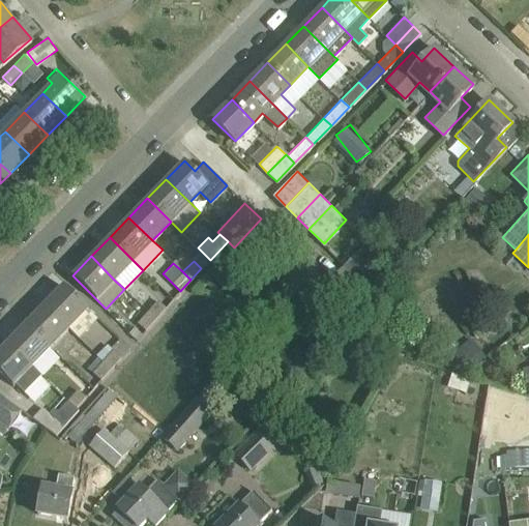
[(368,292),(342,268),(322,290),(332,299),(349,314),(368,292)]
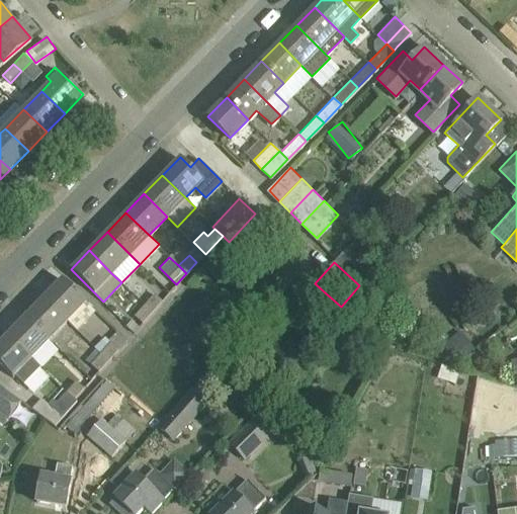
[(325,292),(315,283),(298,269),(283,286),(310,310),(325,292)]
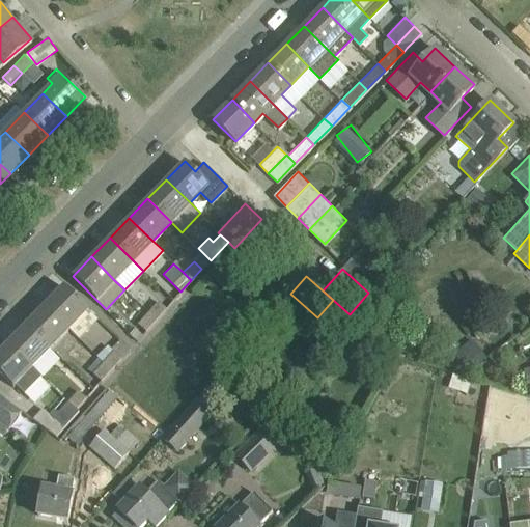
[(45,304),(68,327),(87,308),(63,284),(45,304)]
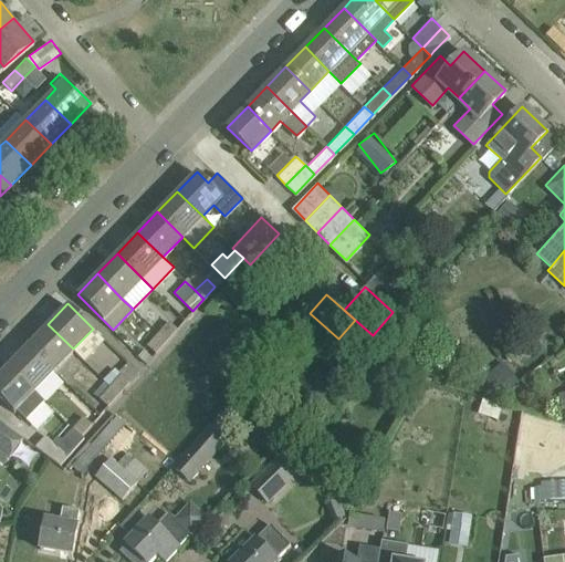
[(168,320),(157,332),(166,340),(177,328),(168,320)]
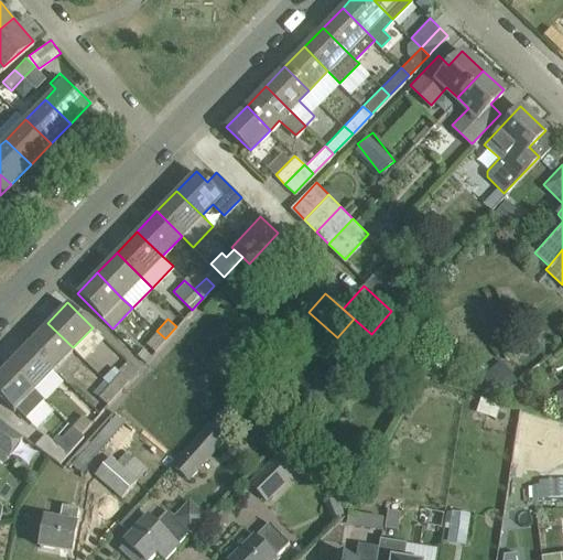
[(47,323),(28,344),(53,368),(73,347),(47,323)]
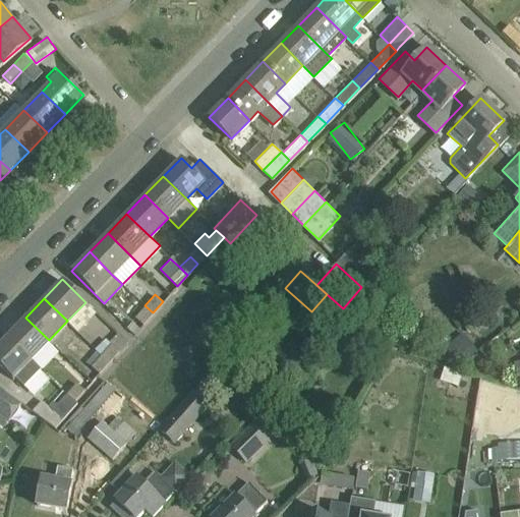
[(153,312),(145,305),(134,317),(142,324),(153,312)]
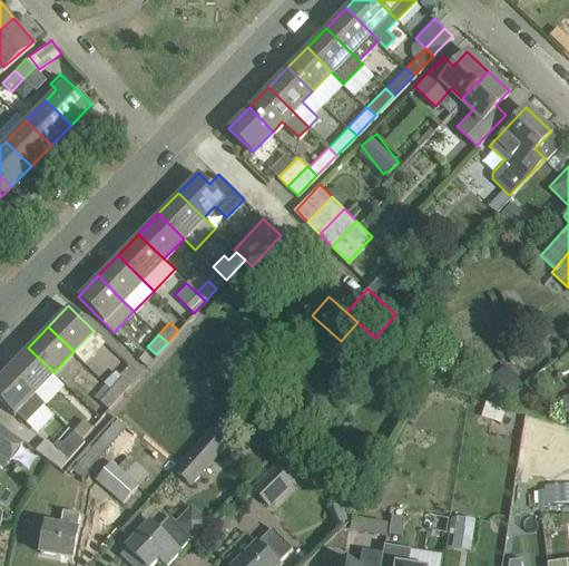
[(54,372),(28,348),(9,368),(33,392),(54,372)]
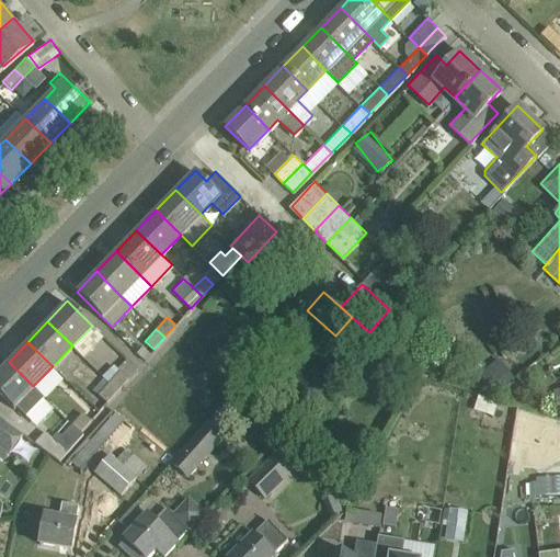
[(33,386),(9,362),(0,370),(0,394),(13,407),(15,405),(25,415),(44,396),(33,386)]
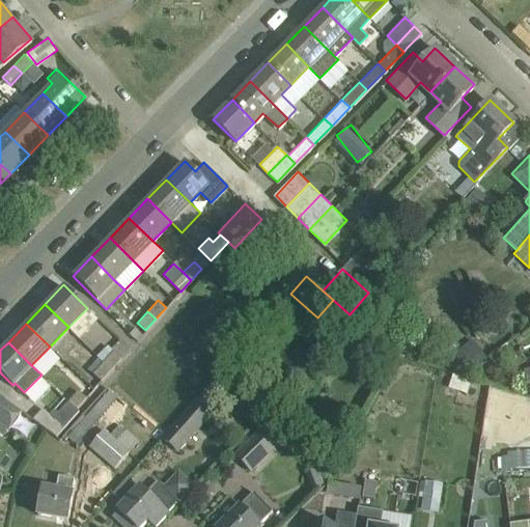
[(113,350),(103,361),(110,368),(121,357),(113,350)]
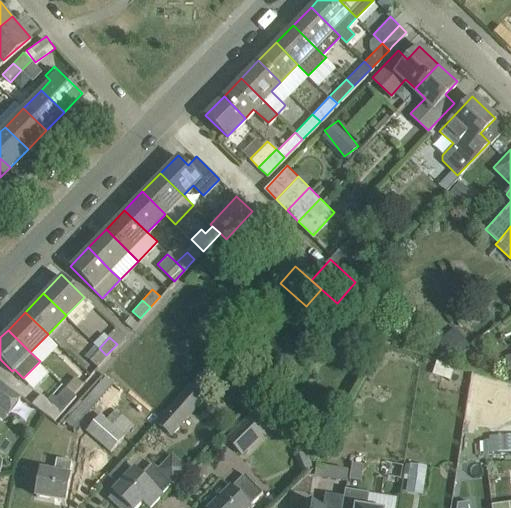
[(106,355),(99,348),(89,359),(97,366),(106,355)]
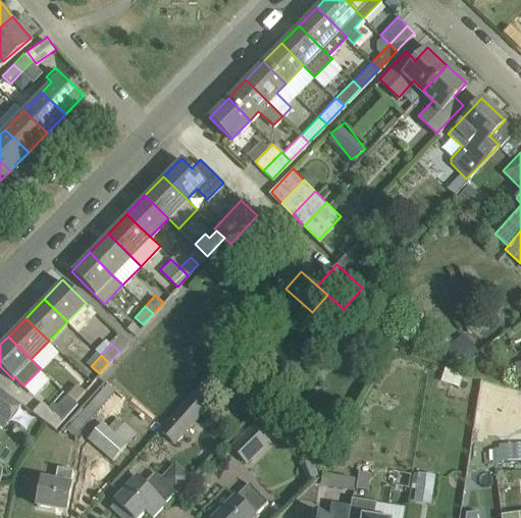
[(114,390),(104,379),(60,428),(63,431),(65,428),(74,436),(114,390)]
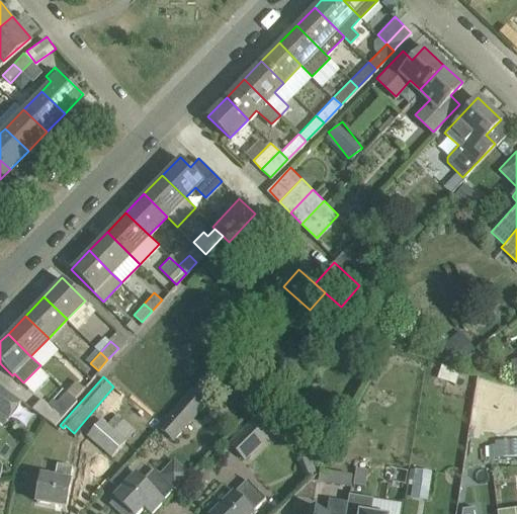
[(75,379),(66,391),(74,398),(84,387),(75,379)]
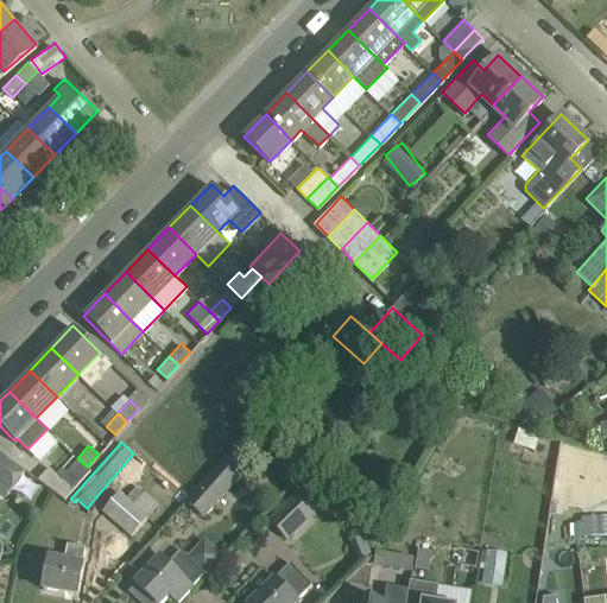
[(24,469),(0,451),(0,493),(4,496),(24,469)]
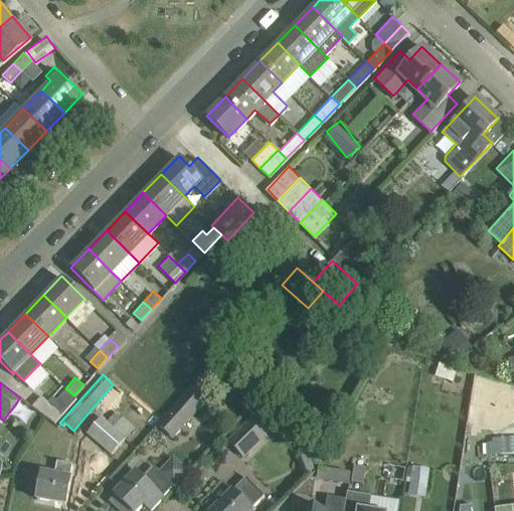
[(156,423),(172,438),(207,397),(191,383),(156,423)]
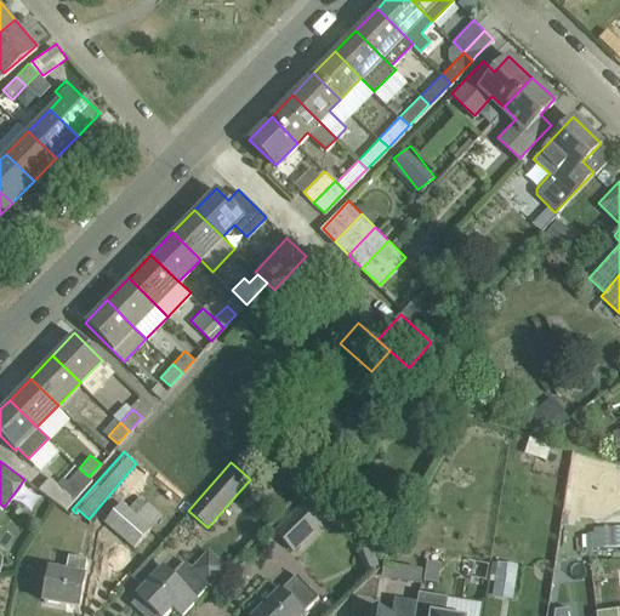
[(89,477),(79,468),(67,480),(62,477),(56,483),(49,475),(38,489),(64,509),(91,479),(89,477)]
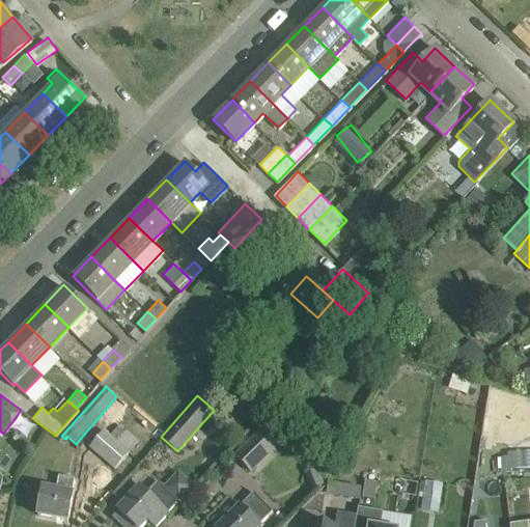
[(266,421),(232,453),(250,471),(283,439),(266,421)]
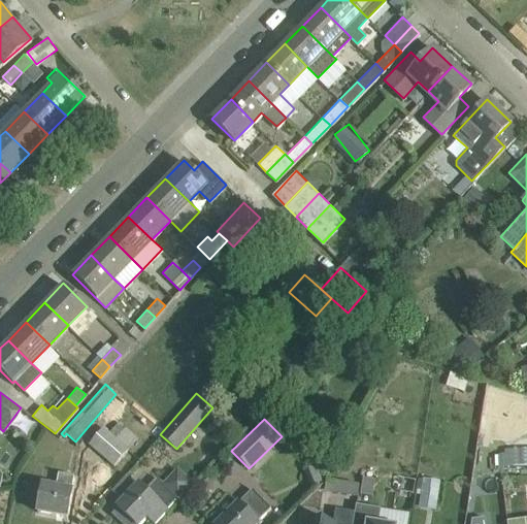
[(128,448),(103,425),(88,441),(113,464),(128,448)]
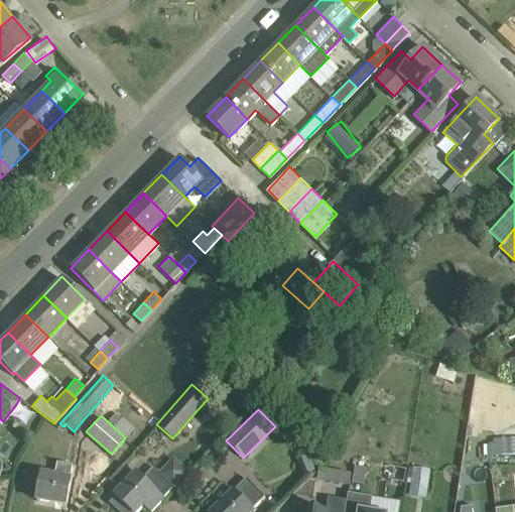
[(159,470),(153,465),(141,477),(135,471),(114,494),(115,495),(110,500),(119,508),(123,508),(126,505),(133,511),(134,511),(143,503),(150,510),(187,470),(172,456),(159,470)]
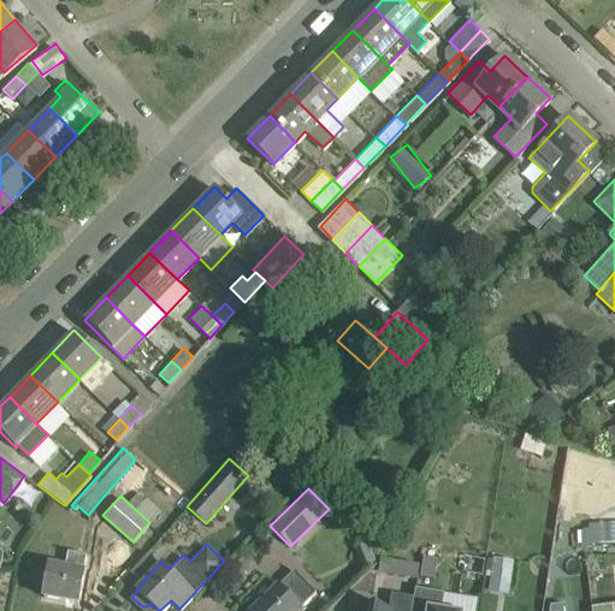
[(48,563),(47,570),(42,594),(77,601),(83,570),(81,569),(83,553),(65,550),(63,567),(48,563)]
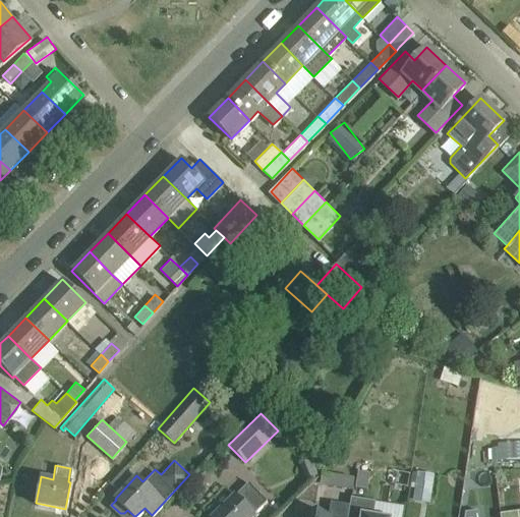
[(418,469),(413,497),(431,500),(436,472),(418,469)]
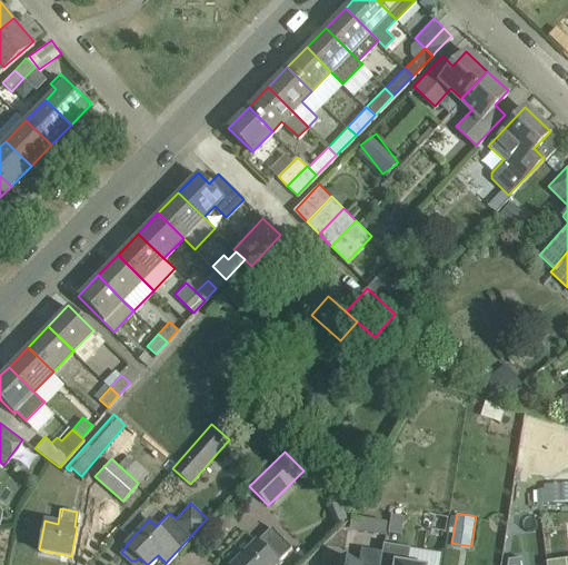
[(390,514),(387,531),(399,533),(402,516),(390,514)]
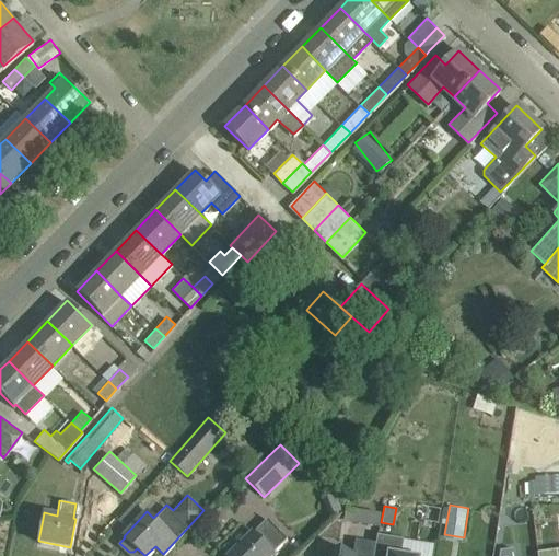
[(253,531),(242,541),(226,555),(267,555),(272,552),(272,551),(286,537),(267,518),(253,531)]
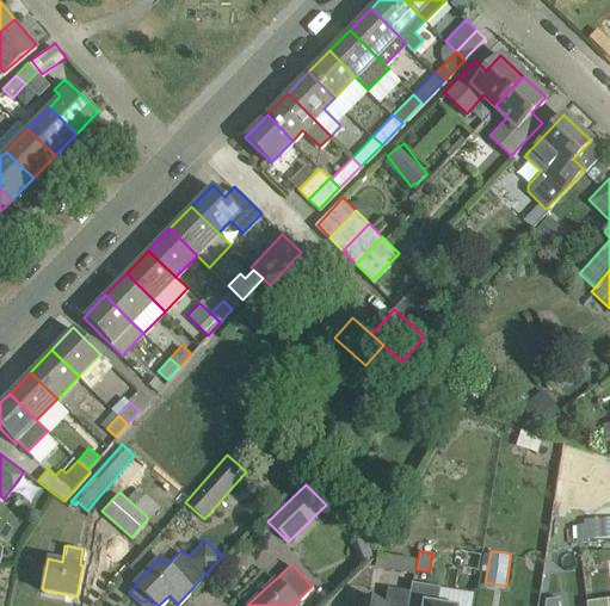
[(439,586),(411,581),(410,591),(406,605),(443,605),(436,605),(439,586)]
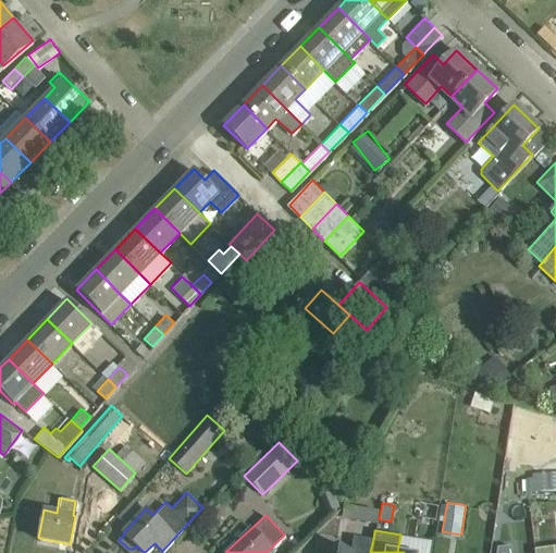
[(370,552),(373,539),(353,536),(350,549),(326,545),(324,552),(370,552)]
